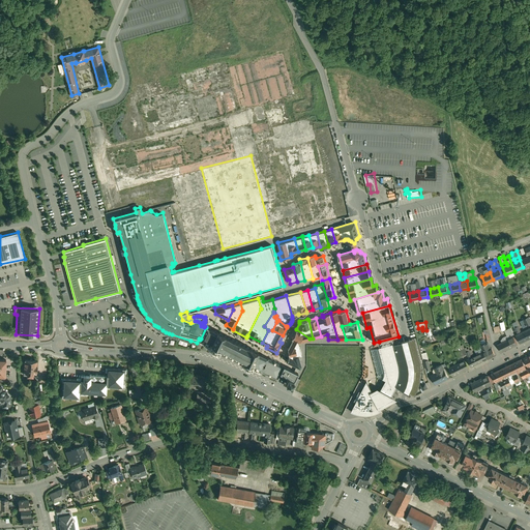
[(207,326),(206,327),(201,339),(200,339),(200,340),(208,344),(210,345),(209,345),(210,346),(217,331),(216,330),(216,331),(212,329),(209,328),(207,327),(207,326)]
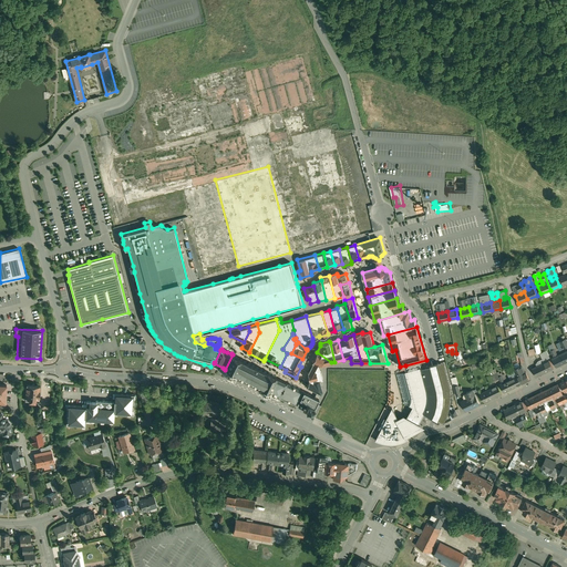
[(566,350),(553,358),(556,366),(566,360),(566,350)]
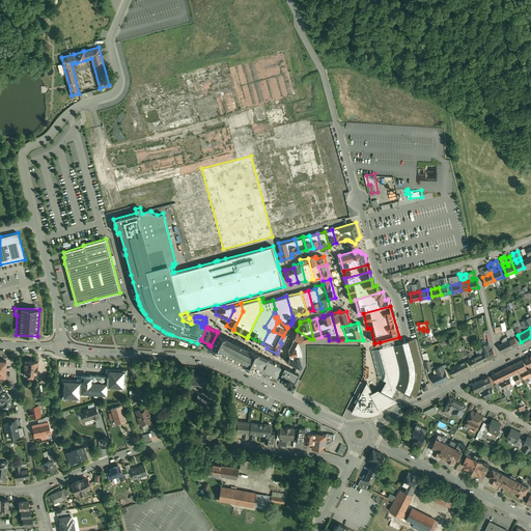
[(310,339),(297,330),(291,339),(294,339),(299,342),(310,339)]
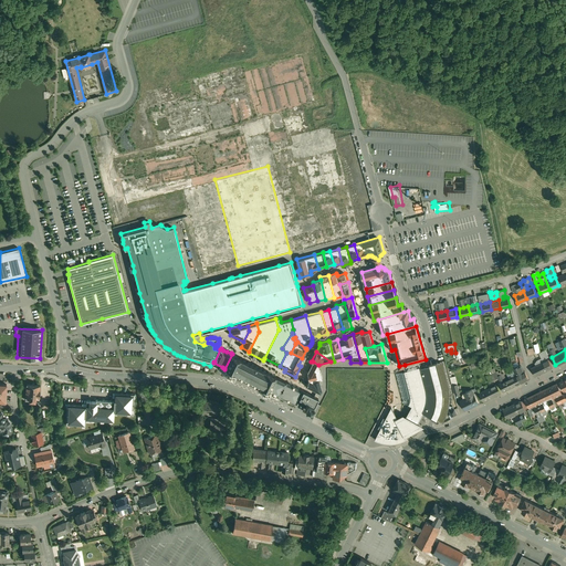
[(244,360),(232,355),(233,354),(232,354),(224,369),(226,369),(232,373),(233,374),(233,373),(237,375),(255,384),(259,386),(260,387),(266,389),(266,390),(268,390),(269,390),(271,391),(271,392),(272,391),(274,394),(275,394),(278,395),(279,396),(280,396),(281,397),(284,398),(285,399),(289,400),(289,401),(290,401),(293,402),(294,404),(295,404),(299,398),(303,390),(286,381),(275,376),(265,371),(262,369),(244,360)]
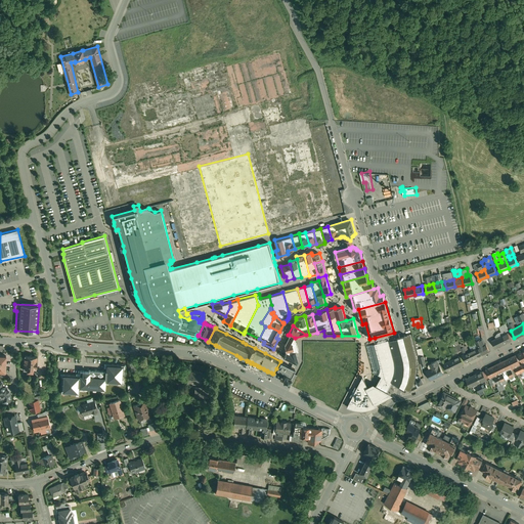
[(508,333),(496,338),(491,340),(495,347),(511,340),(508,333)]
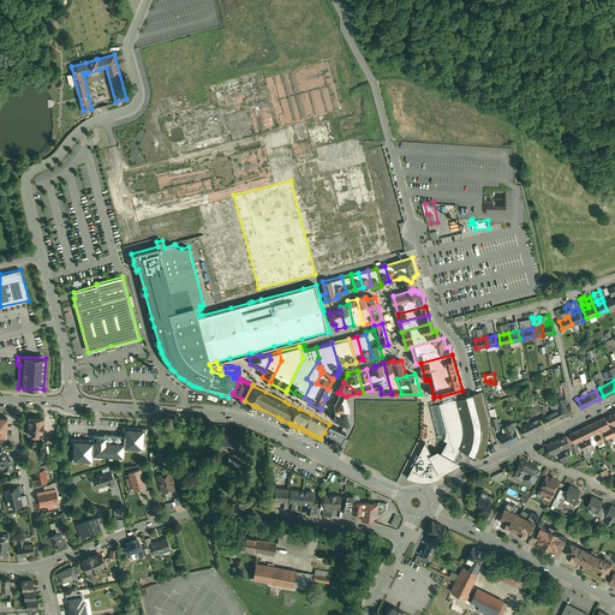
[(346,396),(340,393),(333,406),(335,412),(339,413),(346,412),(350,411),(346,396)]
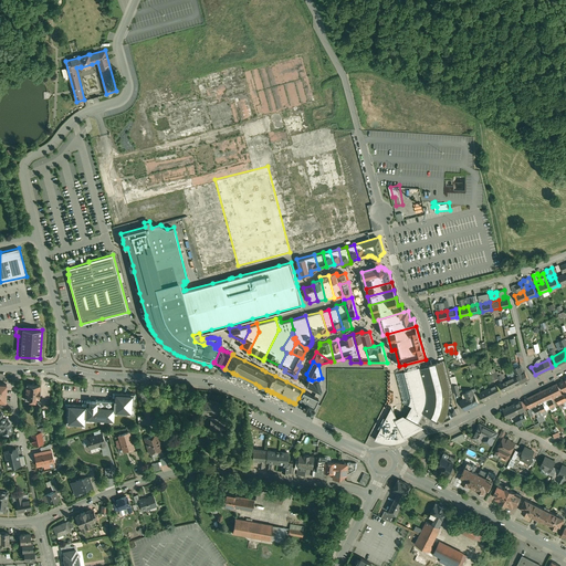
[(521,364),(513,368),(516,375),(520,383),(528,378),(525,370),(521,373),(520,370),(523,369),(521,364)]
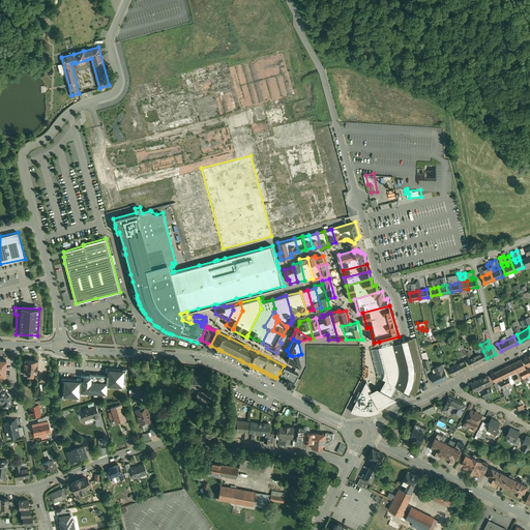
[(379,347),(383,363),(398,359),(393,344),(394,344),(394,343),(379,347)]
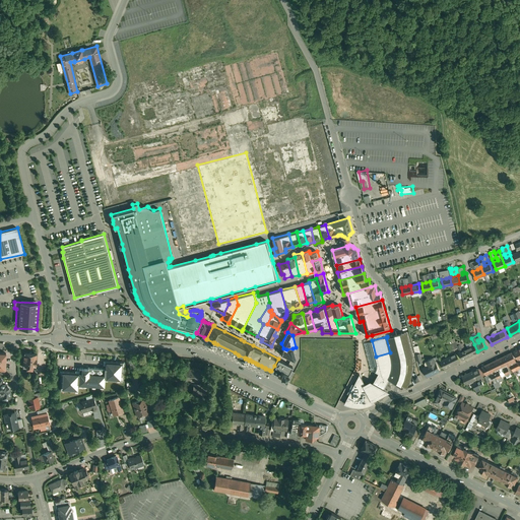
[(460,341),(456,343),(456,341),(453,342),(455,348),(458,346),(459,349),(464,347),(462,342),(461,343),(460,341)]
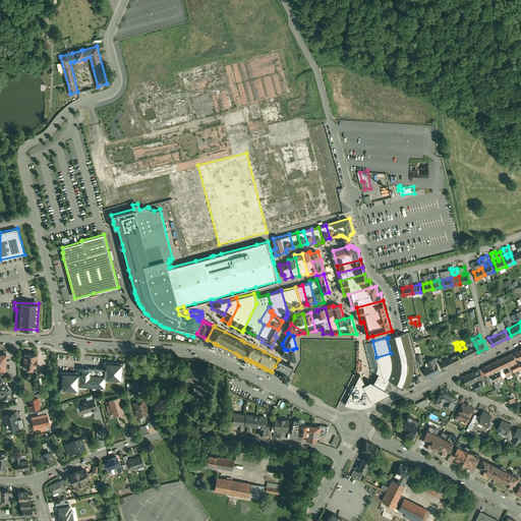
[(475,345),(460,353),(463,359),(478,352),(475,345)]
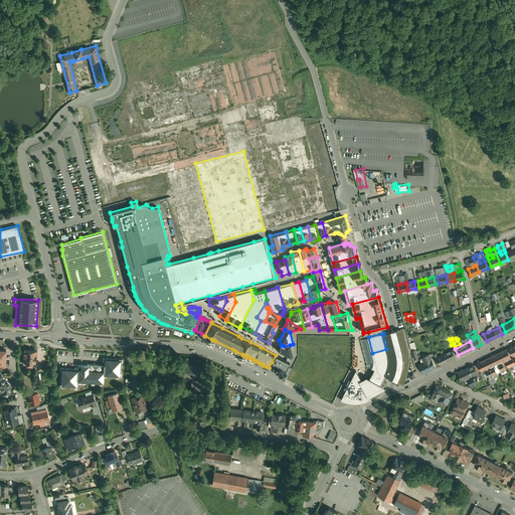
[(284,346),(281,345),(278,351),(291,357),(293,354),(290,345),(284,346)]
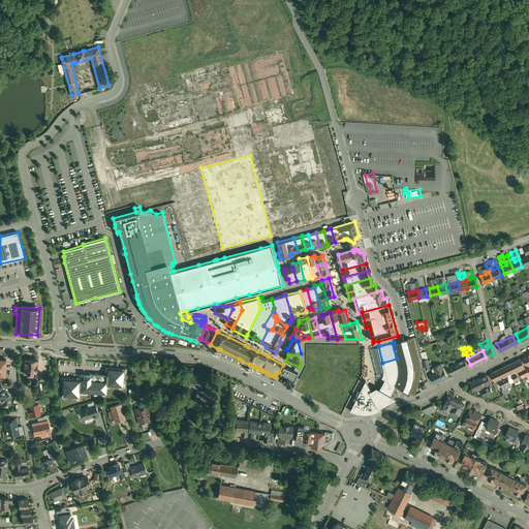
[(382,376),(382,377),(385,378),(396,384),(397,382),(398,379),(399,376),(399,373),(400,371),(400,368),(399,366),(399,363),(398,360),(397,359),(382,363),(383,364),(383,366),(384,367),(384,369),(384,370),(384,372),(383,373),(383,375),(382,376)]
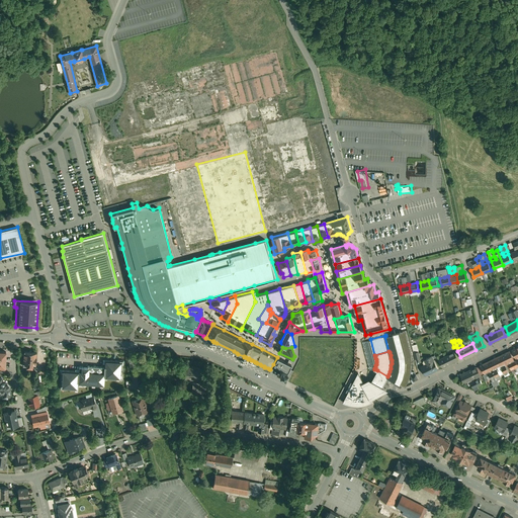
[(515,361),(510,351),(504,354),(509,364),(511,368),(513,372),(517,369),(517,364),(516,360),(515,361)]
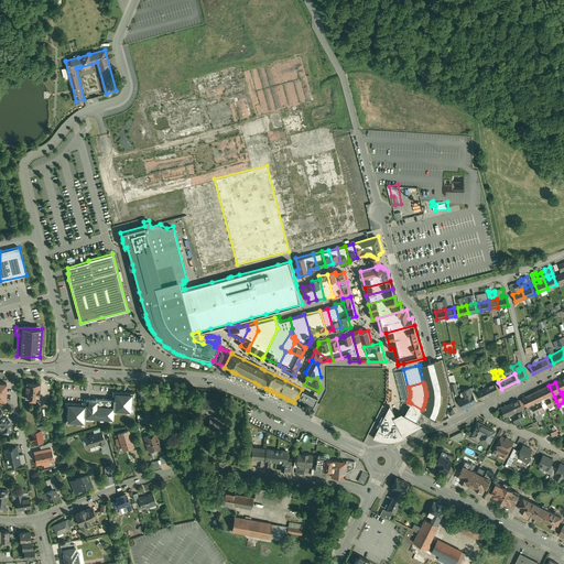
[(40,383),(26,383),(25,399),(29,399),(29,400),(31,401),(33,401),(35,400),(39,400),(39,394),(40,394),(40,389),(40,383)]
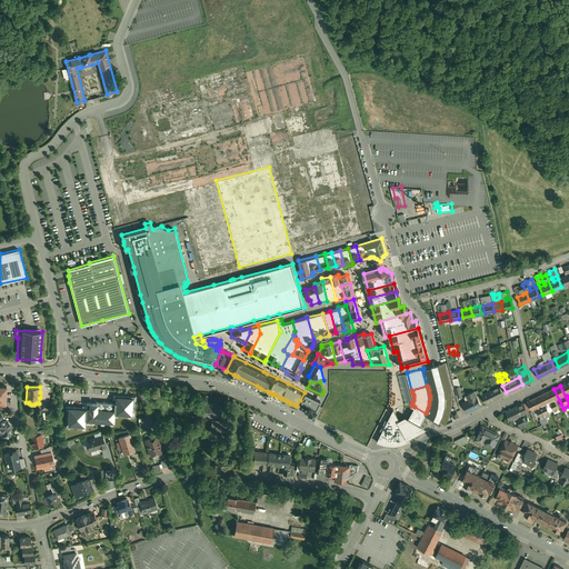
[(499,387),(482,395),(486,402),(502,393),(499,387)]
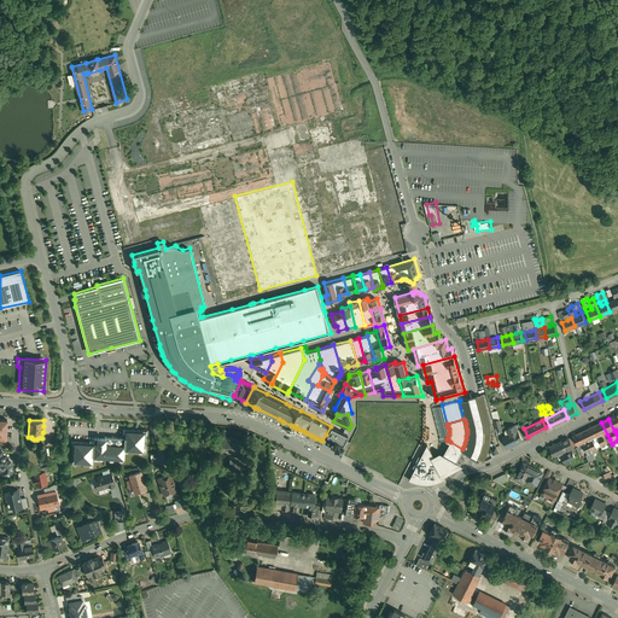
[(601,423),(592,426),(596,436),(601,432),(604,437),(607,435),(601,423)]
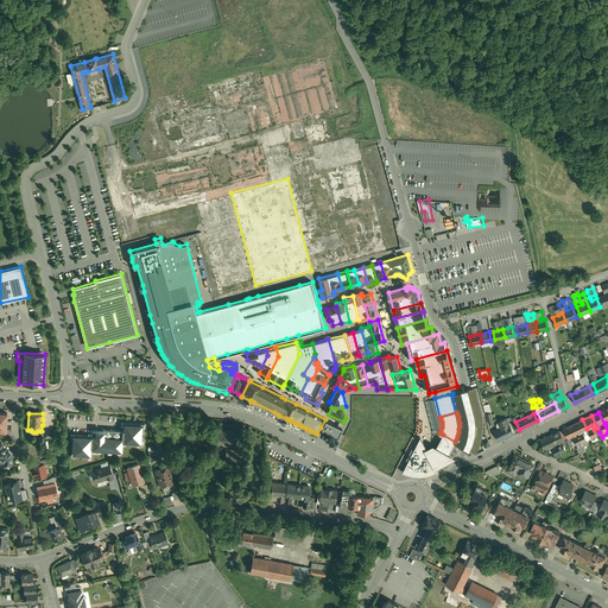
[(507,418),(498,422),(496,425),(498,429),(494,430),(499,439),(514,432),(507,418)]
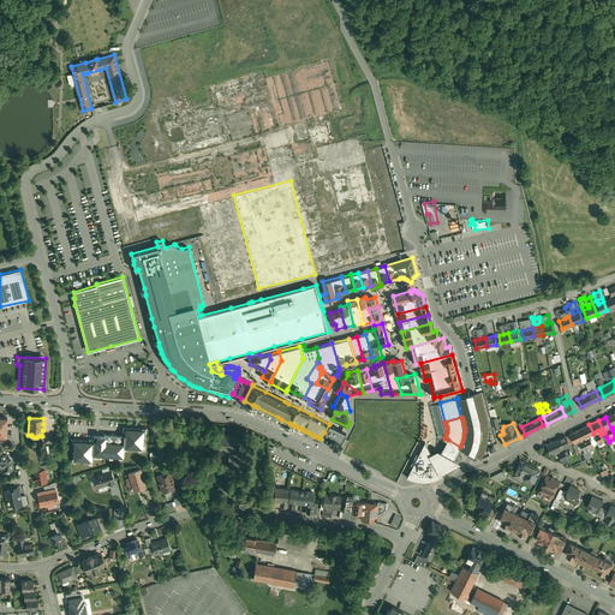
[(338,428),(329,424),(324,433),(334,437),(341,441),(346,431),(338,428)]
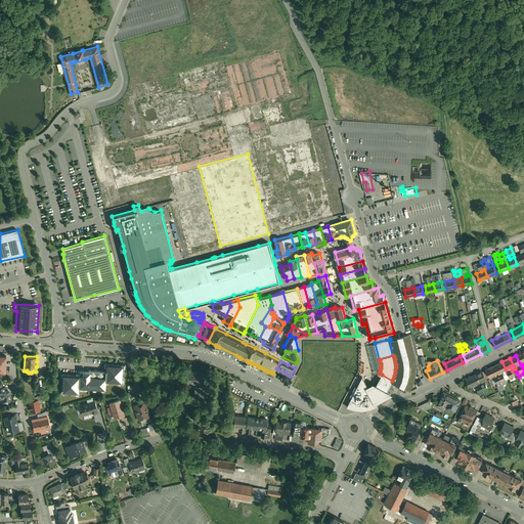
[(501,361),(493,365),(498,376),(503,374),(504,375),(506,374),(504,370),(506,369),(501,361)]
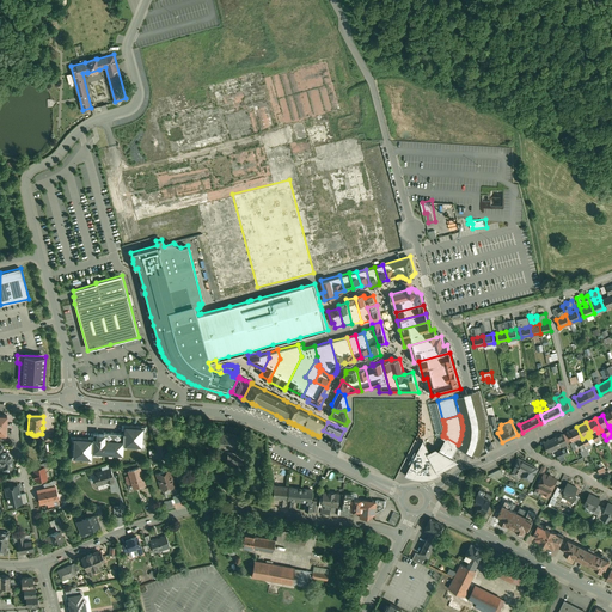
[(98,439),(74,438),(73,458),(95,459),(95,453),(126,454),(126,446),(145,447),(146,427),(124,426),(124,434),(99,433),(98,439)]
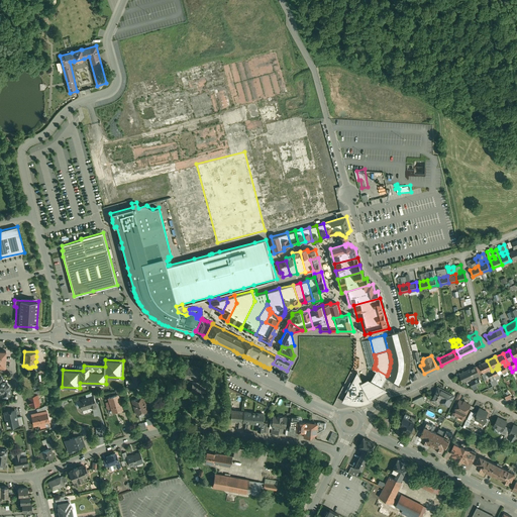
[(487,360),(479,365),(483,372),(484,372),(485,373),(486,376),(489,375),(488,373),(492,371),(487,360)]
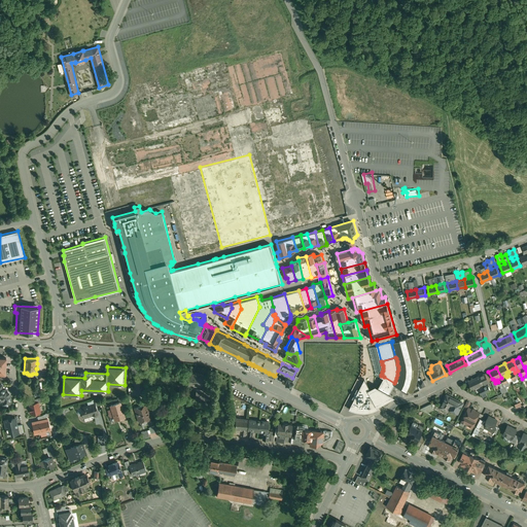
[(515,373),(513,369),(508,372),(513,379),(517,377),(515,373)]
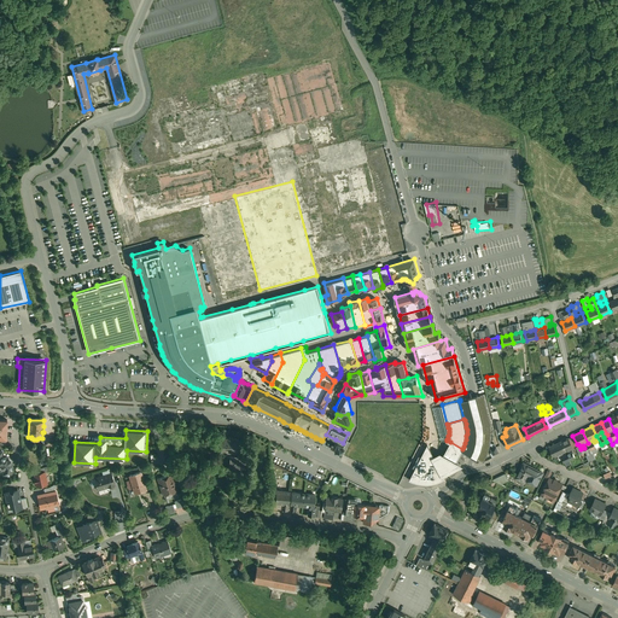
[(238,437),(221,436),(221,438),(216,437),(215,448),(220,449),(220,452),(221,452),(221,450),(226,450),(226,452),(227,452),(231,452),(231,454),(235,454),(235,452),(237,452),(238,437)]
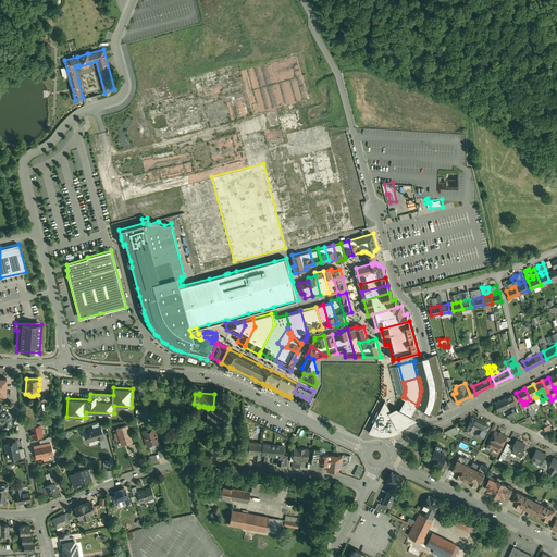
[(512,394),(504,398),(508,407),(509,406),(512,405),(517,403),(512,394)]
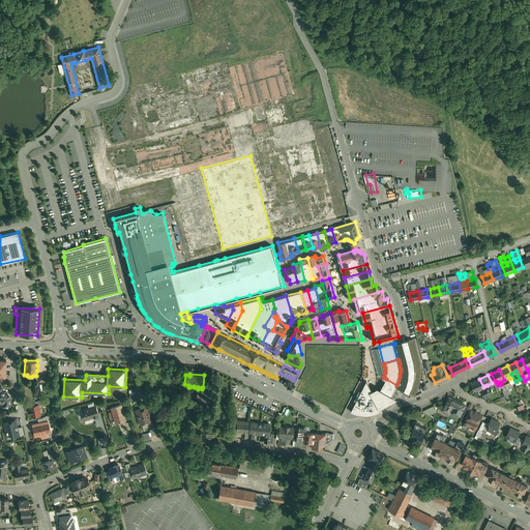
[(294,380),(288,377),(286,383),(291,385),(294,380)]
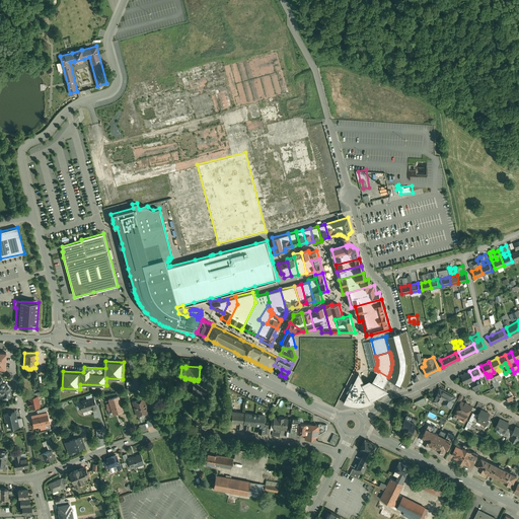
[(498,370),(494,372),(498,380),(502,377),(499,371),(498,370)]
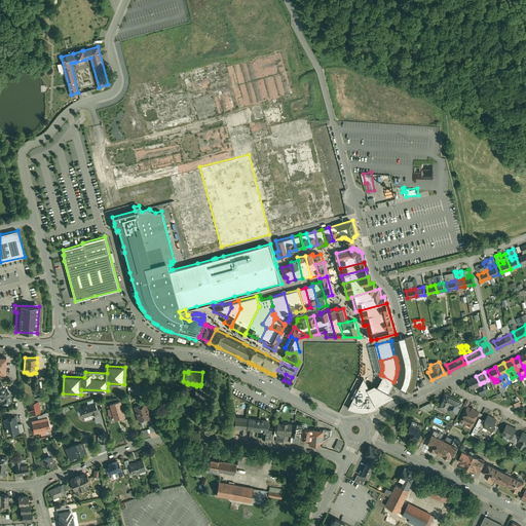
[(377,387),(388,393),(395,382),(393,382),(383,376),(378,385),(377,387)]
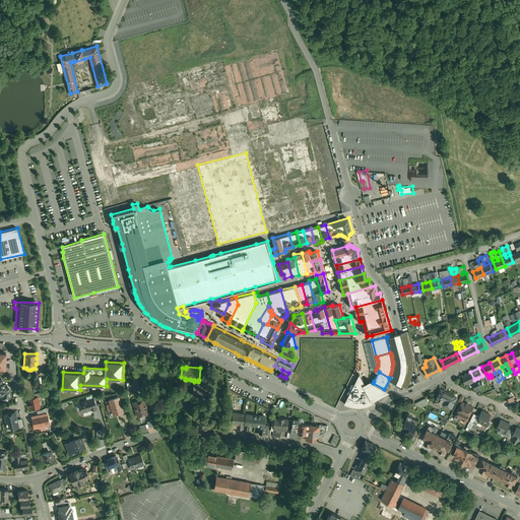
[(470,372),(462,376),(466,384),(471,381),(472,383),(474,383),(473,380),(474,380),(470,372)]
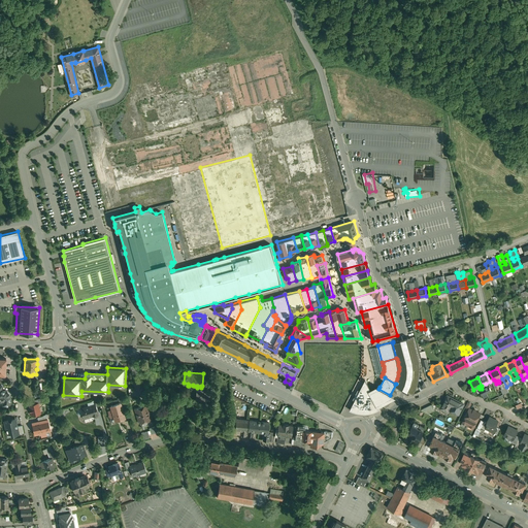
[(362,413),(370,389),(365,378),(350,408),(354,410),(357,411),(362,413)]
